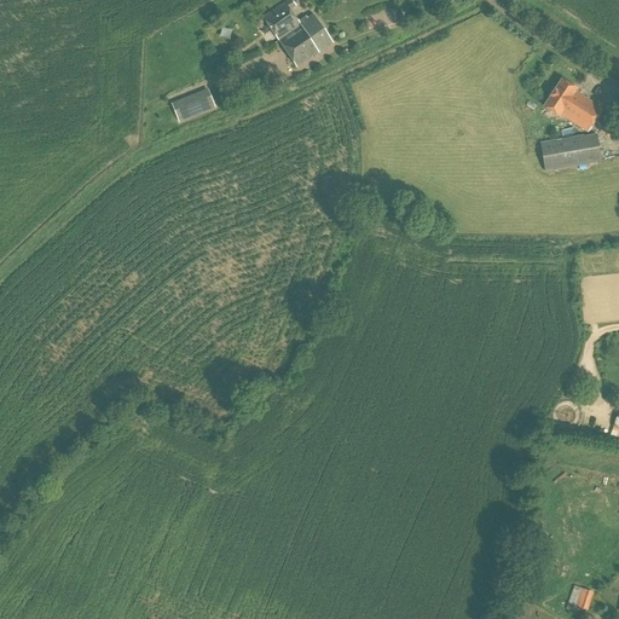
[(299,22),(289,10),(295,6),(291,0),(290,0),(264,18),(278,41),(296,29),(295,27),(300,24),(298,22),(299,22)]
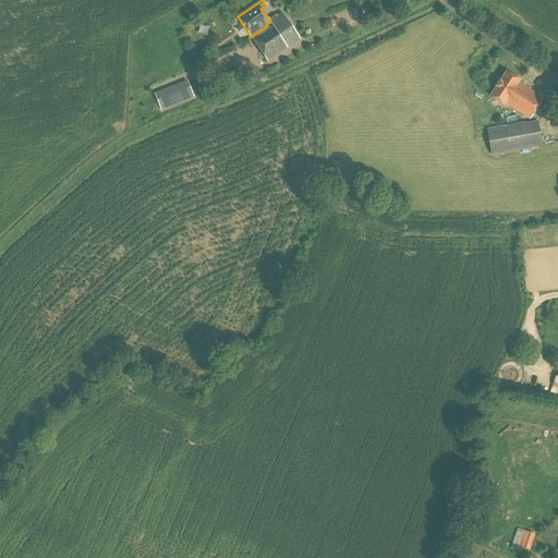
[(267,26),(251,37),(268,61),(300,39),(282,13),(277,17),(276,15),(269,20),(268,20),(270,22),(266,24),(267,26)]
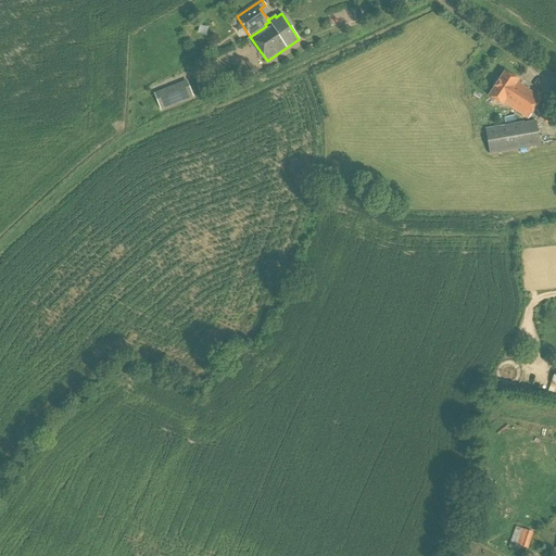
[(528,118),(541,99),(517,83),(518,80),(504,72),(489,96),(502,105),(504,103),(528,118)]
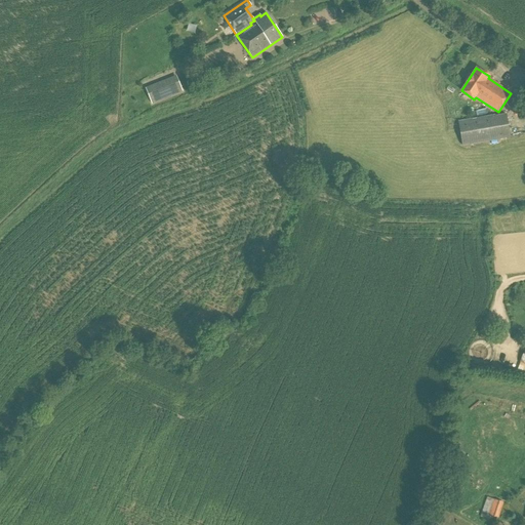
[(146,88),(152,104),(183,91),(176,76),(146,88)]
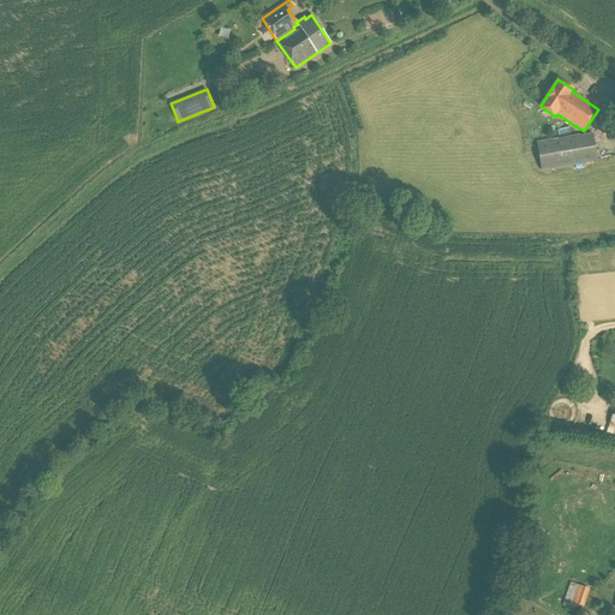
[(541,171),(549,169),(597,161),(592,135),(537,144),(541,171)]
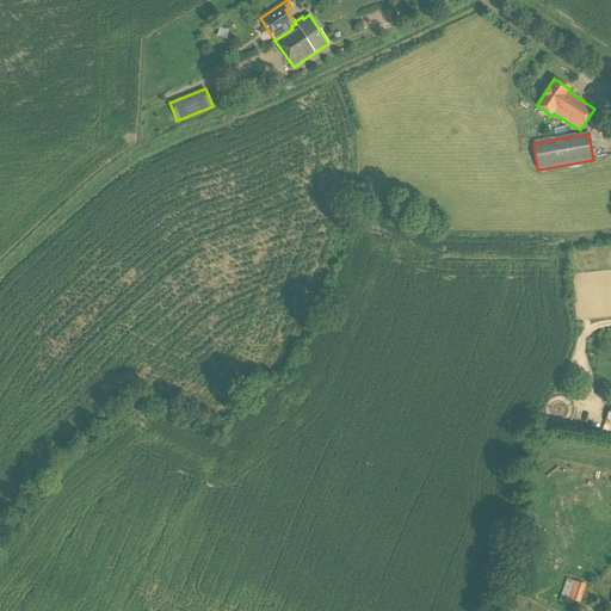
[(581,604),(587,585),(566,579),(561,597),(581,604)]
